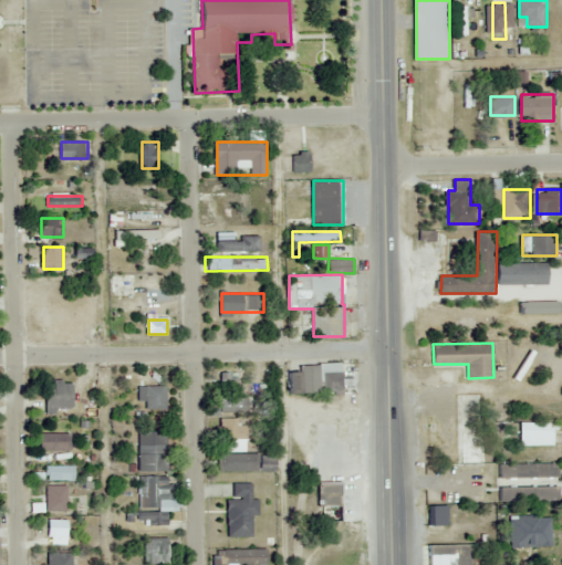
[(289,370),(289,394),(344,393),(343,364),(300,364),(300,370),(289,370)]
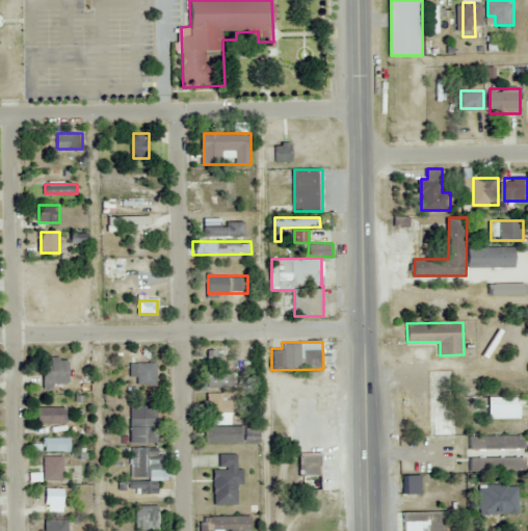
[(228,355),(219,355),(219,350),(210,350),(210,367),(228,367),(228,355)]
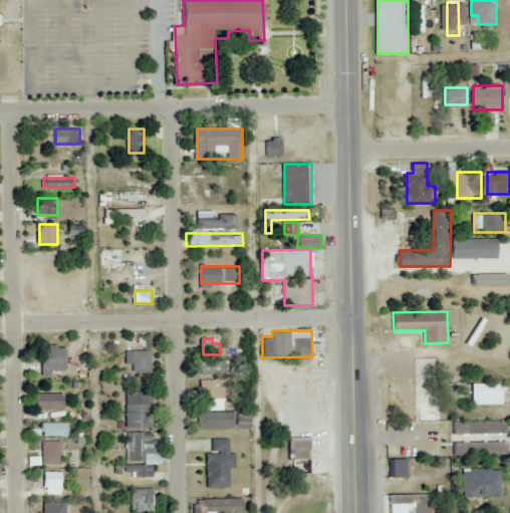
[(43,371),(66,371),(66,345),(43,345),(43,371)]
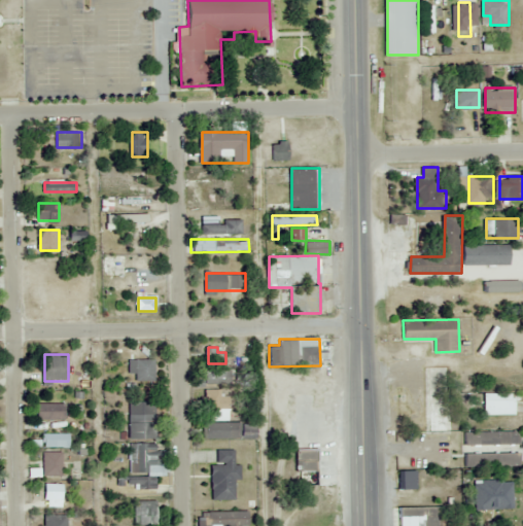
[(158,380),(158,359),(132,359),(132,380),(158,380)]
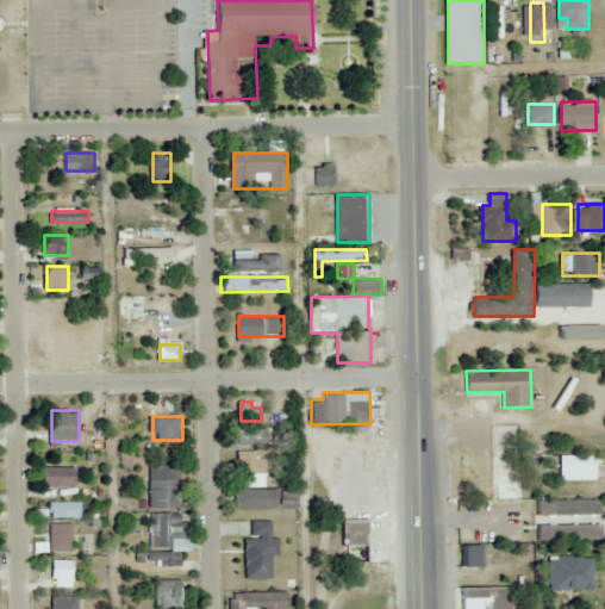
[(238,428),(238,445),(272,445),(272,428),(238,428)]
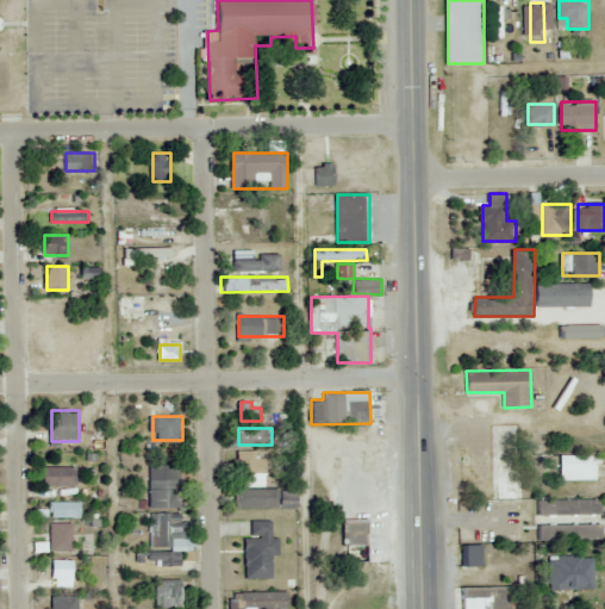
[(268,459),(260,459),(260,452),(239,452),(239,486),(268,486),(268,459)]
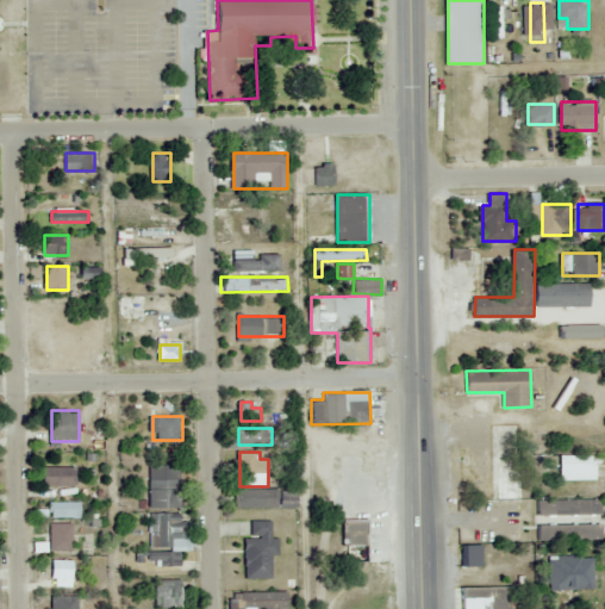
[(598,455),(562,455),(562,479),(598,479),(598,455)]
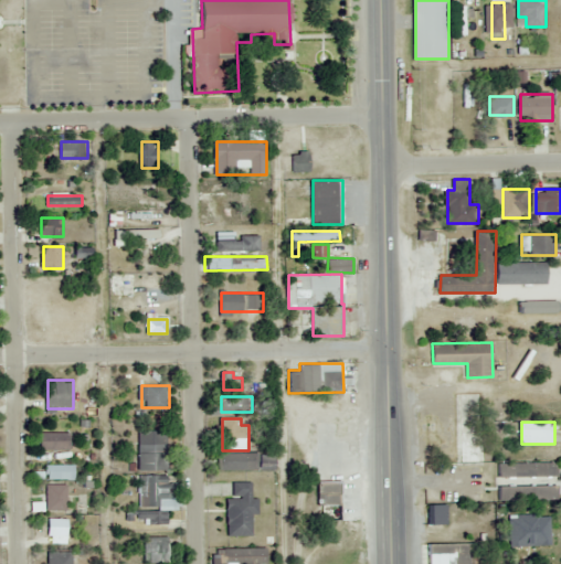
[(141,431),(141,470),(170,470),(170,431),(141,431)]
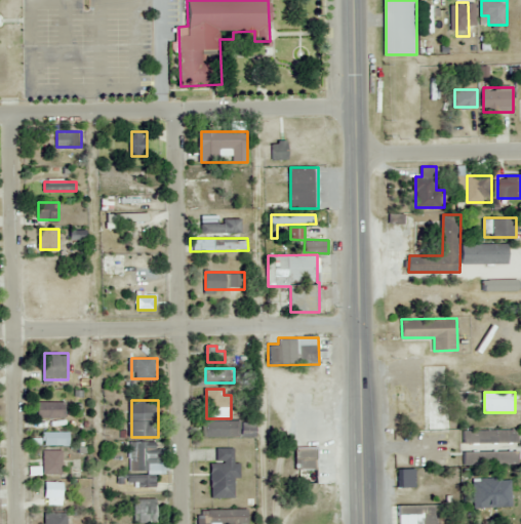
[(67,417),(67,401),(39,401),(39,417),(67,417)]
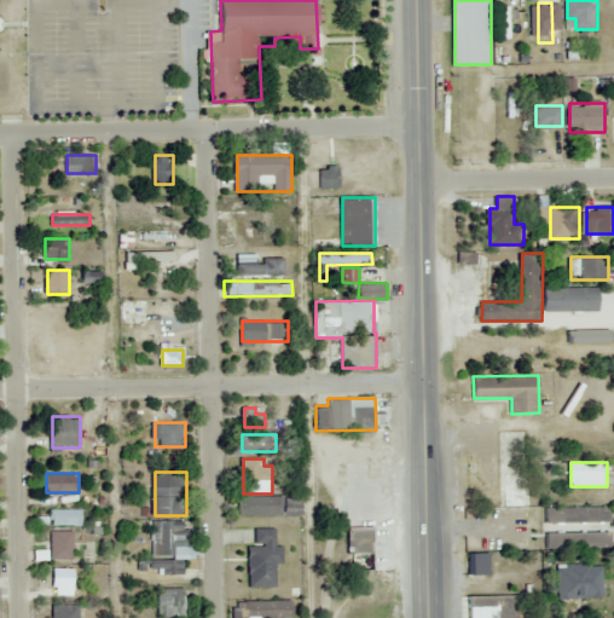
[(303,515),(303,497),(288,497),(288,496),(242,496),(242,515),(303,515)]
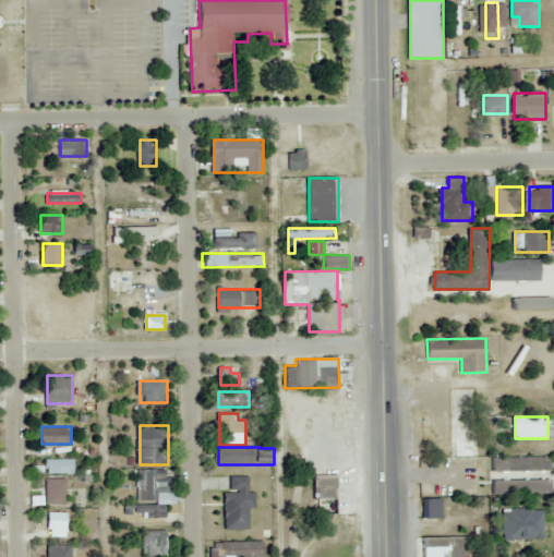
[(552,494),(552,458),(494,458),(494,494),(552,494)]
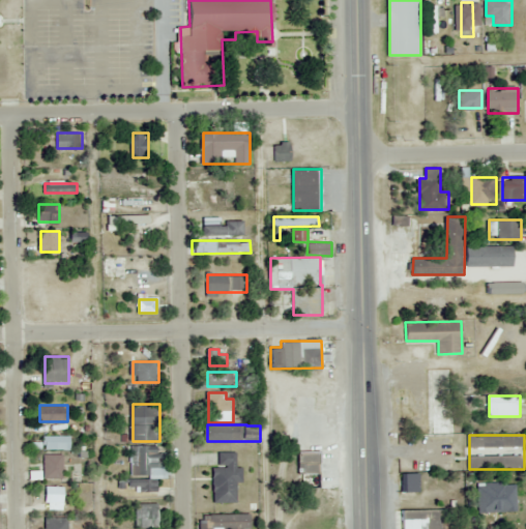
[(72,436),(45,436),(45,449),(72,449),(72,436)]
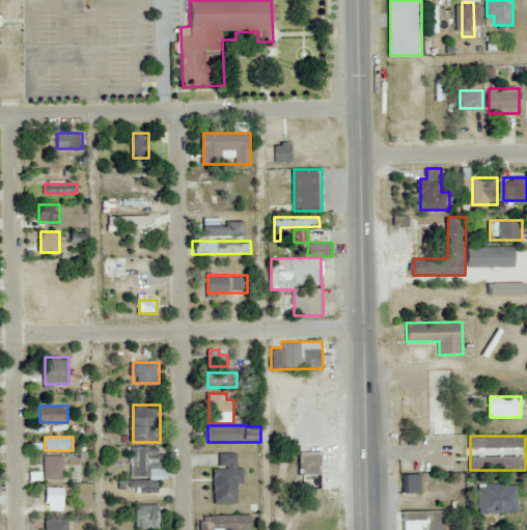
[(133,478),(161,478),(161,447),(133,447),(133,478)]
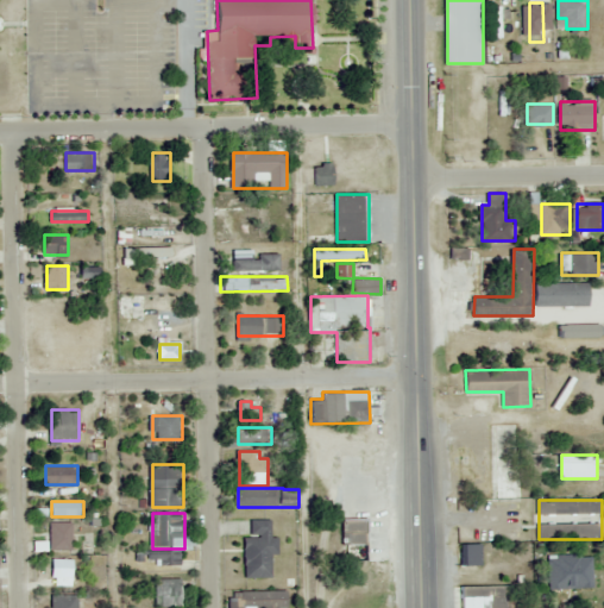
[(247,537),(247,577),(274,577),(274,553),(281,553),(281,538),(274,538),(274,520),(253,520),(253,537),(247,537)]
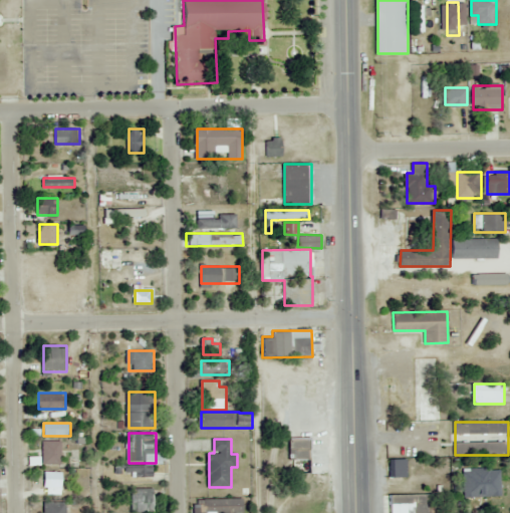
[(311,439),(291,439),(291,461),(311,461),(311,439)]
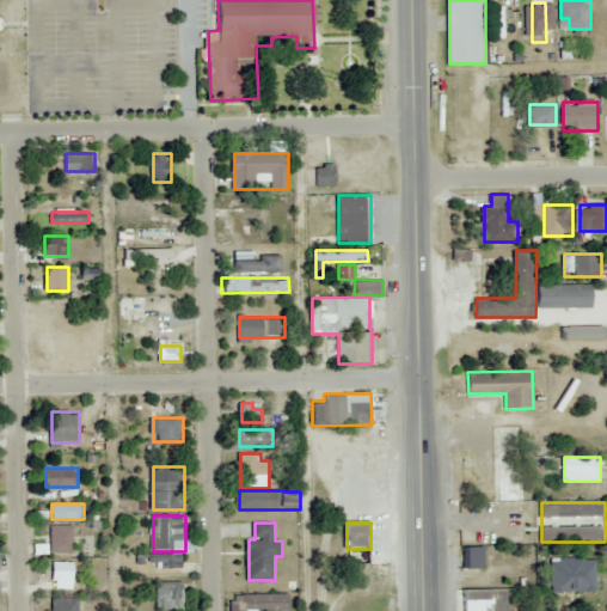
[(53,553),(75,553),(75,525),(53,525),(53,553)]
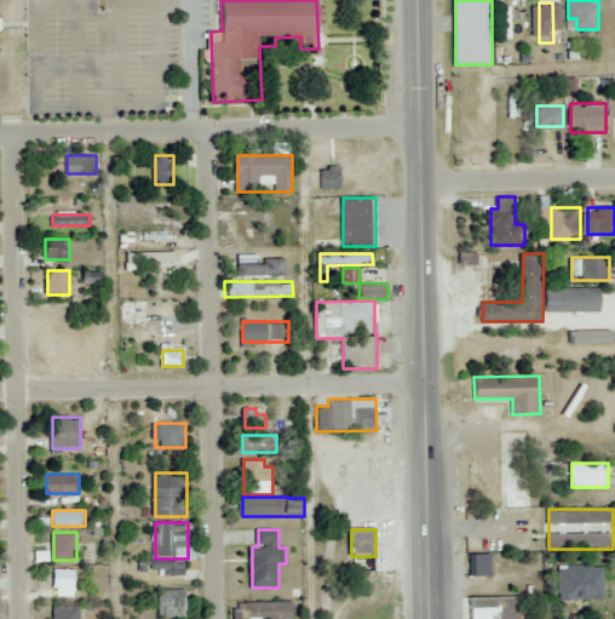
[(493,575),(493,554),(472,554),(472,575),(493,575)]
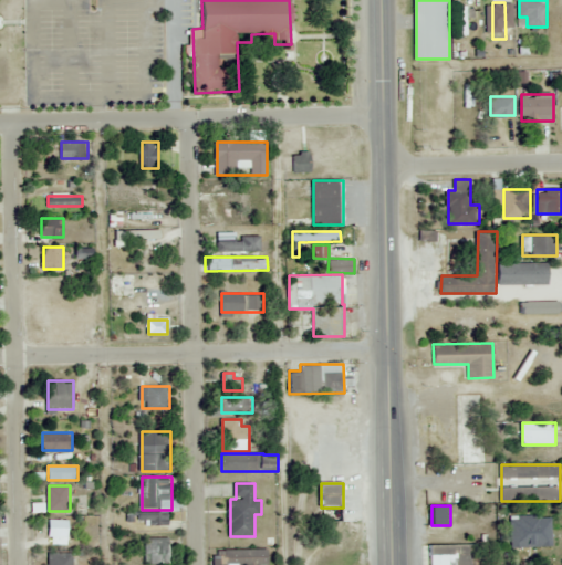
[(169,515),(145,515),(145,524),(169,524),(169,515)]
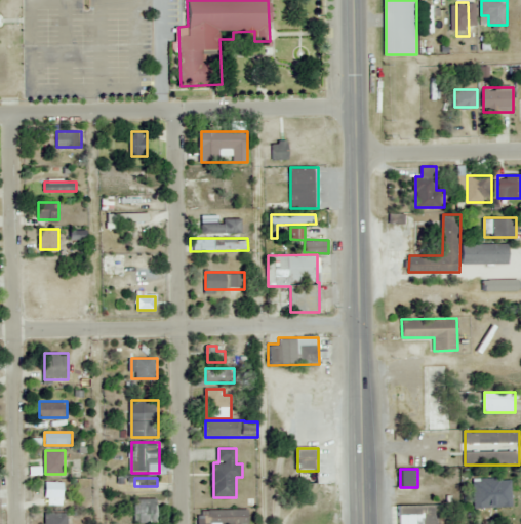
[(514,507),(514,480),(478,480),(478,507),(514,507)]
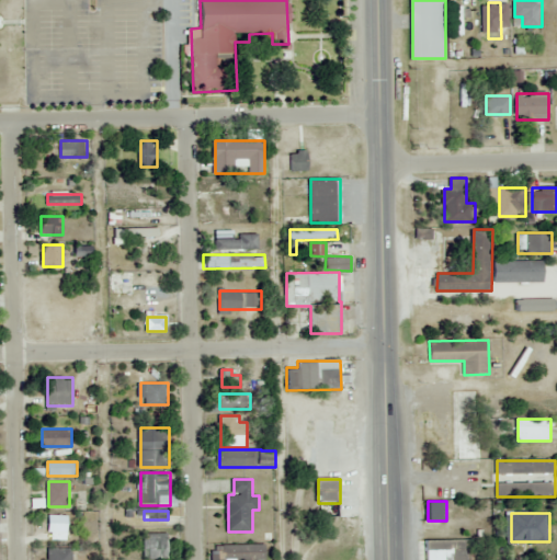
[(69,515),(49,515),(49,532),(69,532),(69,515)]
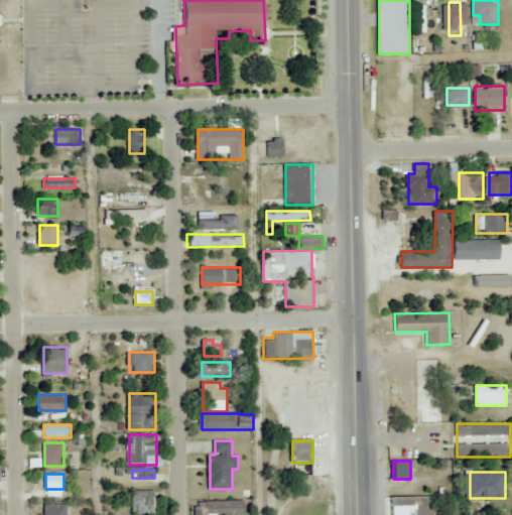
[(133,514),(156,514),(156,490),(133,490),(133,514)]
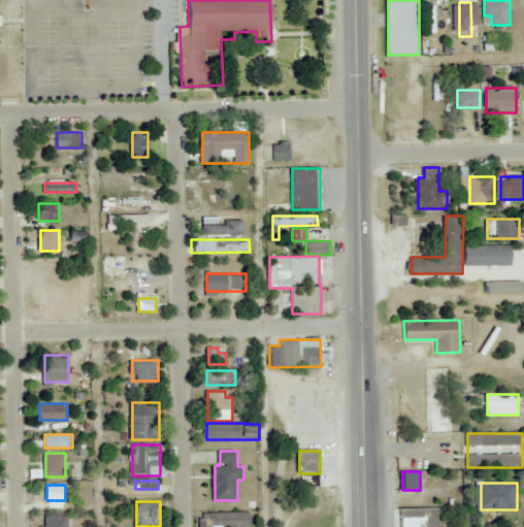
[(448,526),(449,507),(401,507),(401,526),(448,526)]
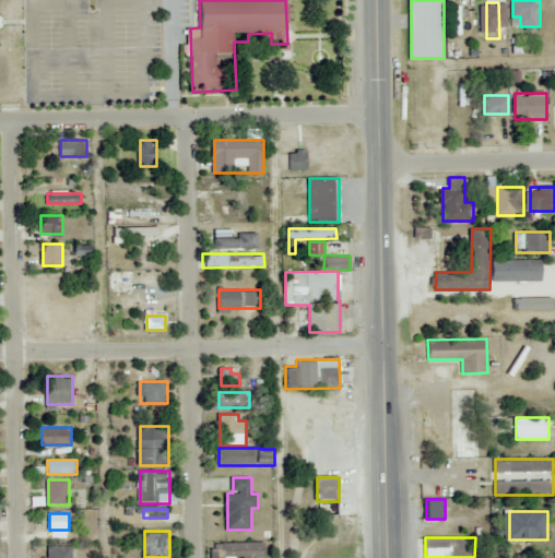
[(266,557),(267,542),(213,543),(212,557),(266,557)]
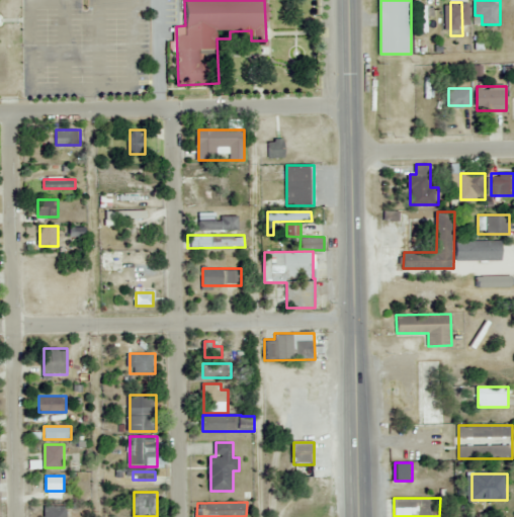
[(67,516),(68,506),(46,506),(45,516),(67,516)]
